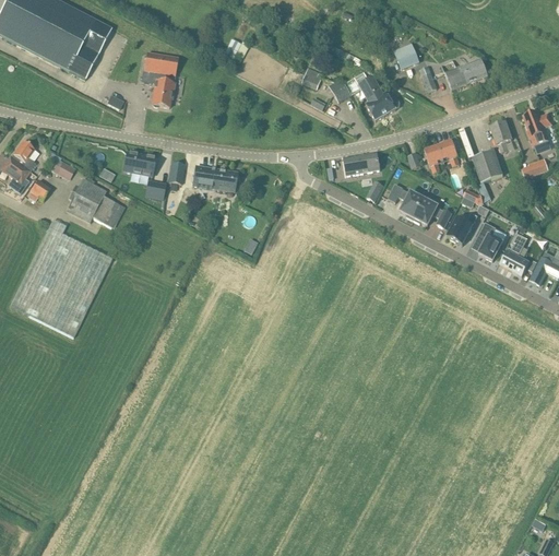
[(111,28),(57,0),(7,0),(0,13),(0,34),(85,79),(111,28)]
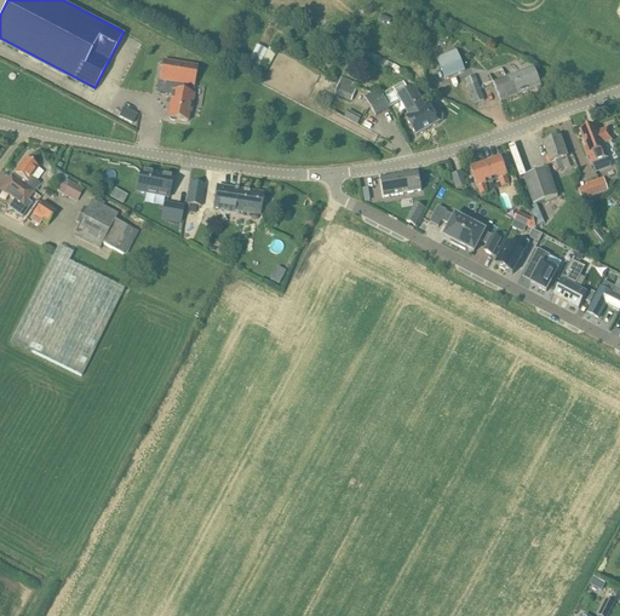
[(319,17),(316,26),(334,29),(336,21),(319,17)]
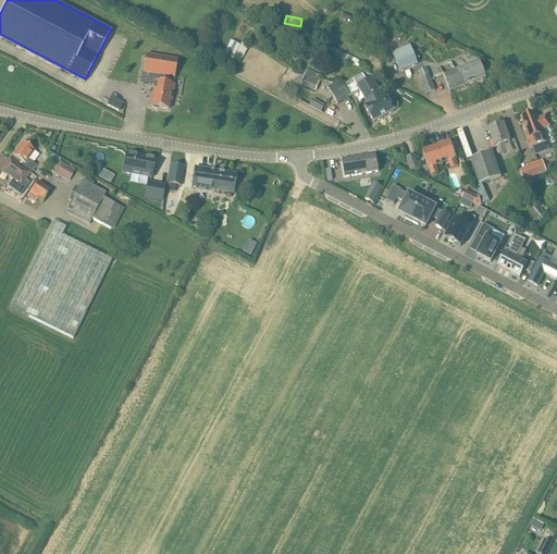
[(309,42),(305,50),(312,53),(316,46),(309,42)]
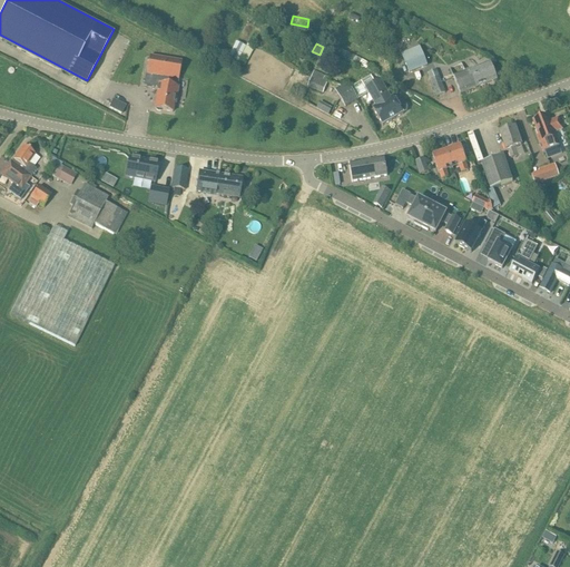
[(428,64),(420,44),(402,50),(410,70),(428,64)]
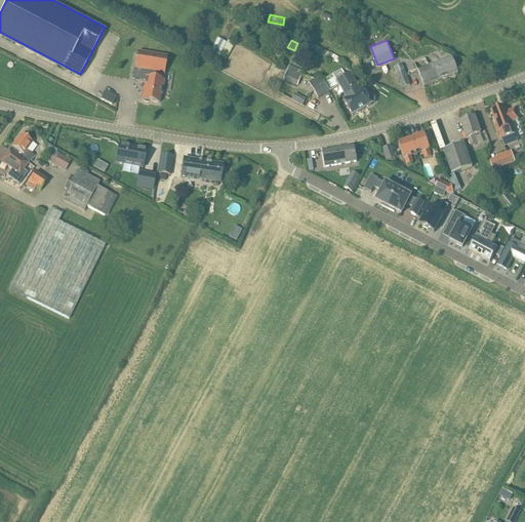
[(137,49),(134,68),(133,76),(143,78),(143,76),(146,77),(143,97),(144,97),(145,99),(148,99),(149,98),(159,101),(161,88),(162,88),(164,78),(163,77),(167,54),(137,49)]
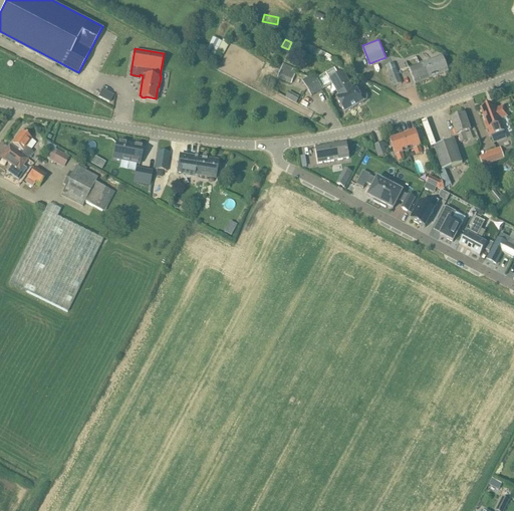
[(450,69),(444,54),(421,63),(418,55),(408,59),(417,81),(450,69)]
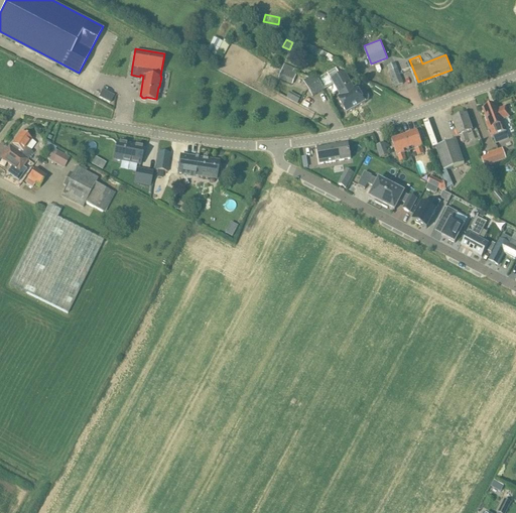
[(403,81),(395,60),(387,63),(395,85),(403,81)]
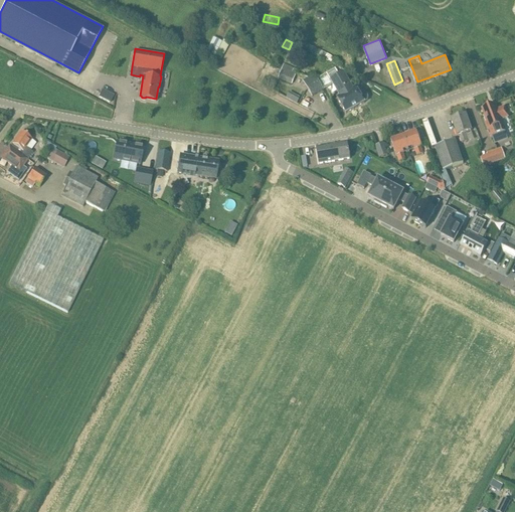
[(298,67),(284,61),(278,75),(292,81),(298,67)]
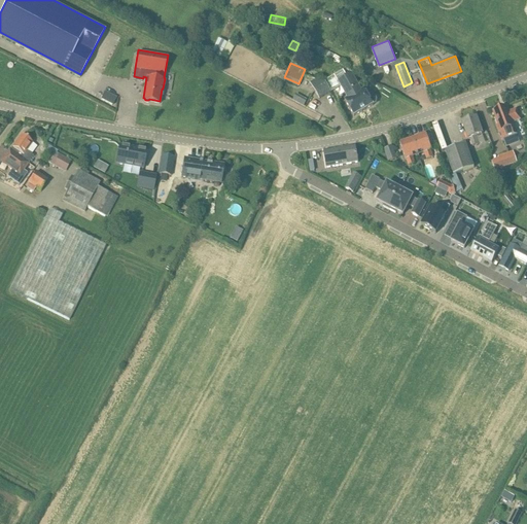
[(349,97),(363,89),(354,72),(348,75),(343,67),(324,78),(321,73),(310,80),(319,97),(342,83),(349,97)]
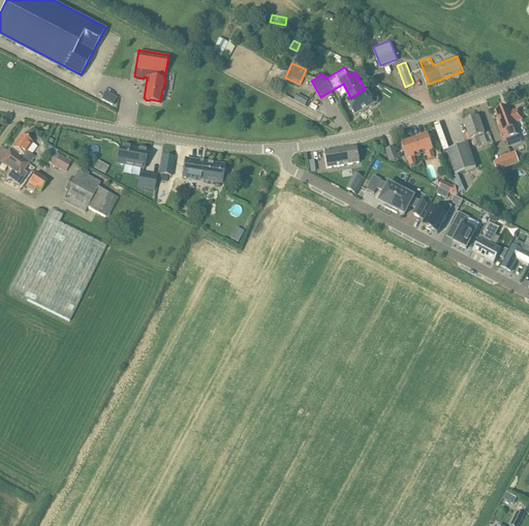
[(115,102),(119,94),(106,88),(102,96),(115,102)]
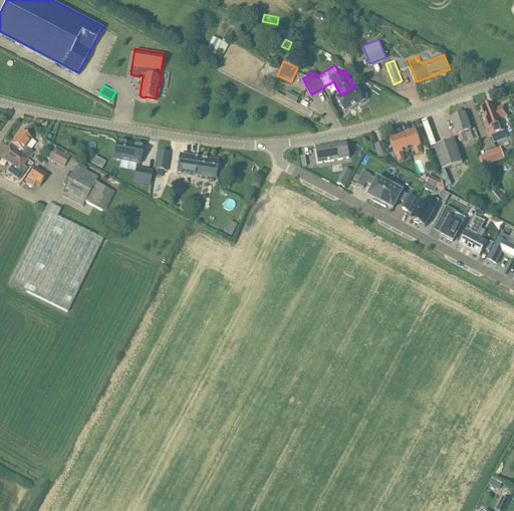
[(355,87),(354,86),(340,94),(341,94),(338,96),(346,110),(365,99),(364,98),(367,96),(368,94),(366,91),(363,90),(361,91),(357,85),(355,87)]
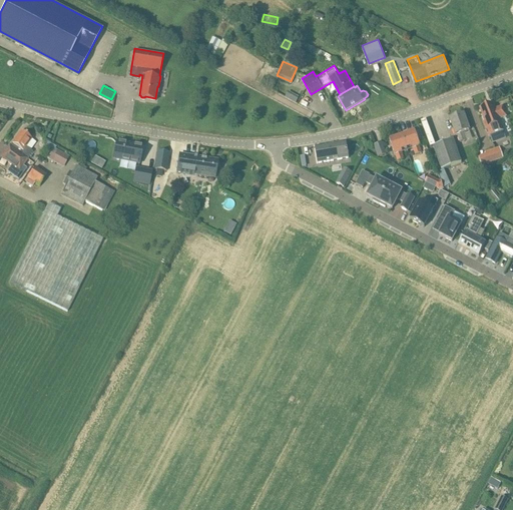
[(503,103),(495,106),(493,100),(480,105),(485,118),(483,119),(489,134),(503,128),(499,117),(507,114),(503,103)]
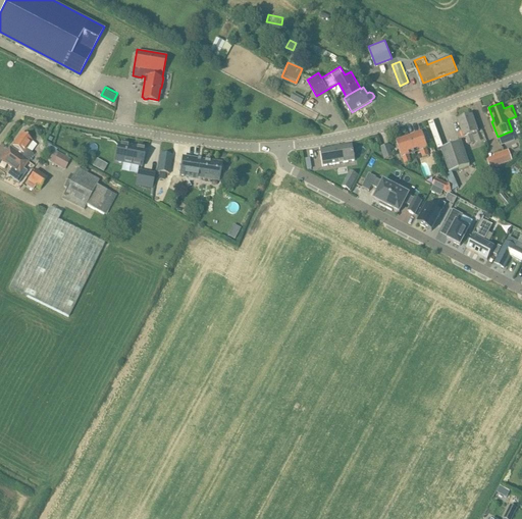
[(459,107),(461,115),(473,113),(471,104),(459,107)]
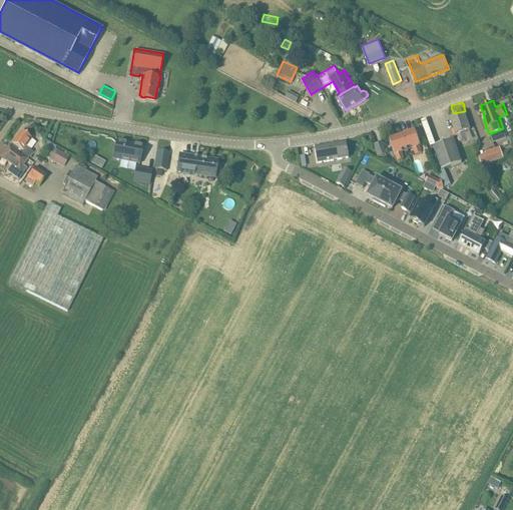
[(470,127),(464,111),(451,116),(456,132),(458,132),(460,139),(466,137),(464,130),(470,127)]
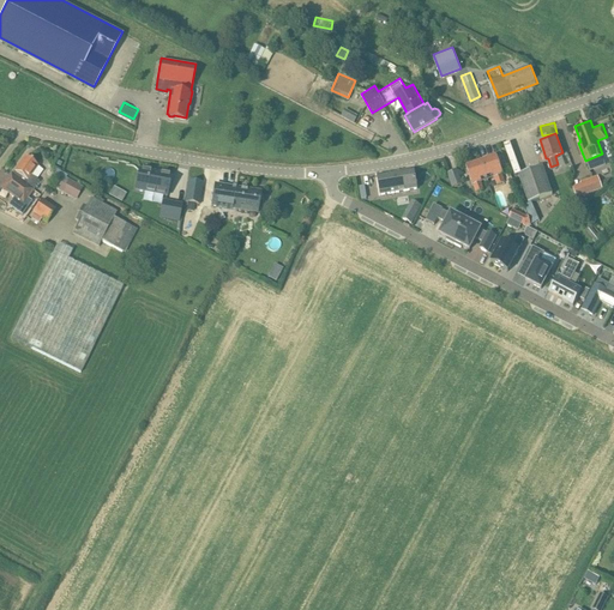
[(17,169),(14,171),(20,175),(17,179),(23,183),(26,180),(35,186),(40,179),(31,173),(40,162),(26,153),(16,168),(17,169)]
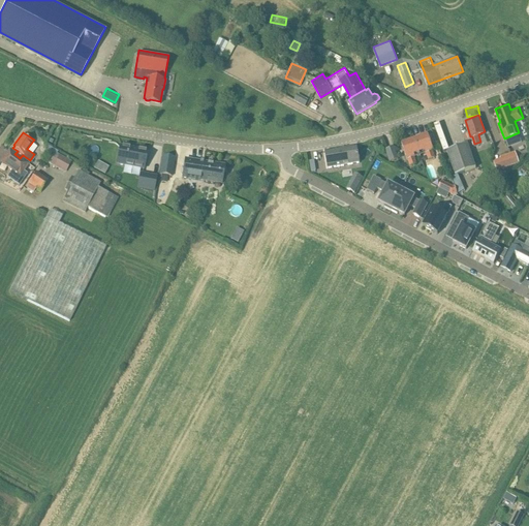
[(415,136),(421,152),(427,150),(429,157),(435,155),(433,148),(434,148),(429,132),(415,136)]
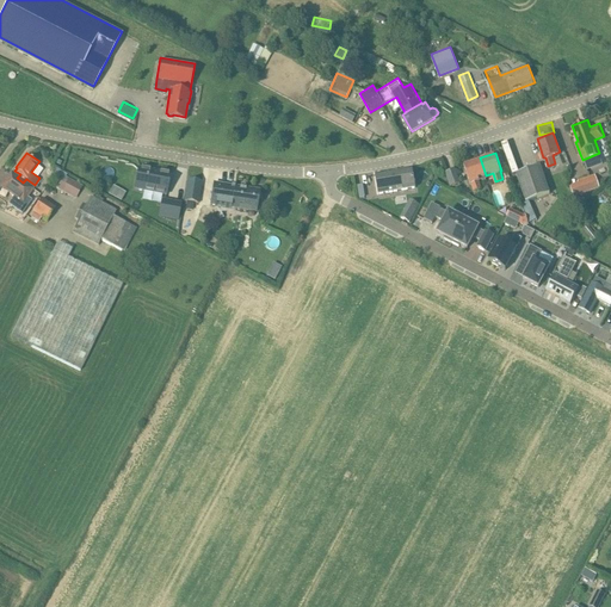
[(479,178),(486,175),(480,158),(464,163),(470,180),(471,180),(475,189),(481,186),(479,178)]
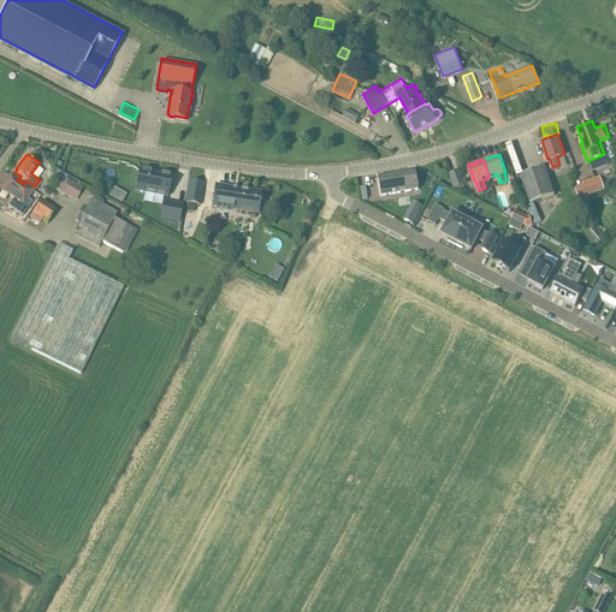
[(555,192),(545,165),(521,173),(531,201),(555,192)]
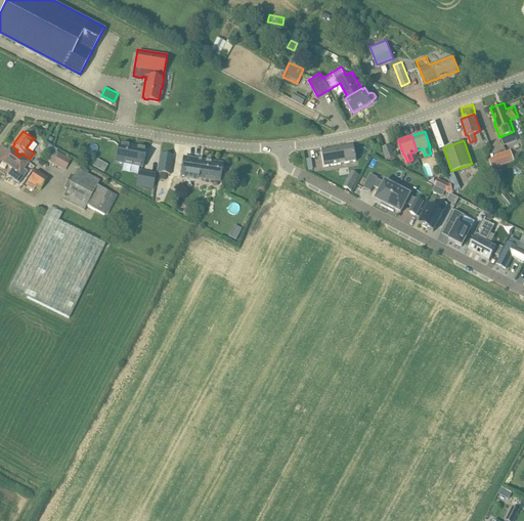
[(142,165),(146,147),(118,142),(115,160),(142,165)]
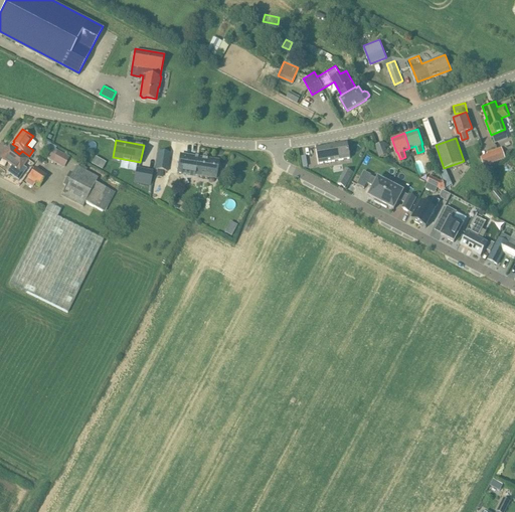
[(349,156),(346,140),(316,146),(319,162),(349,156)]
